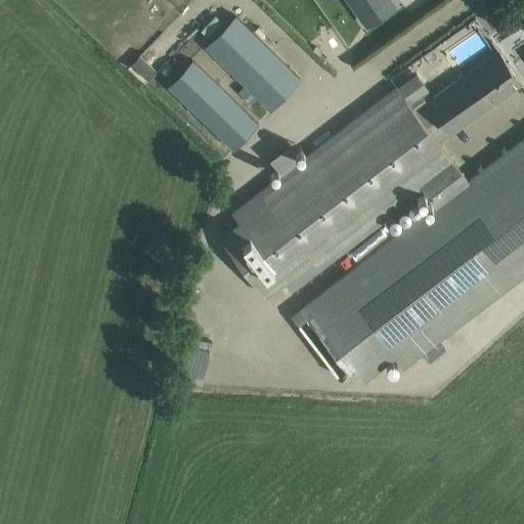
[(349,0),(361,16),(384,0),(349,0)]
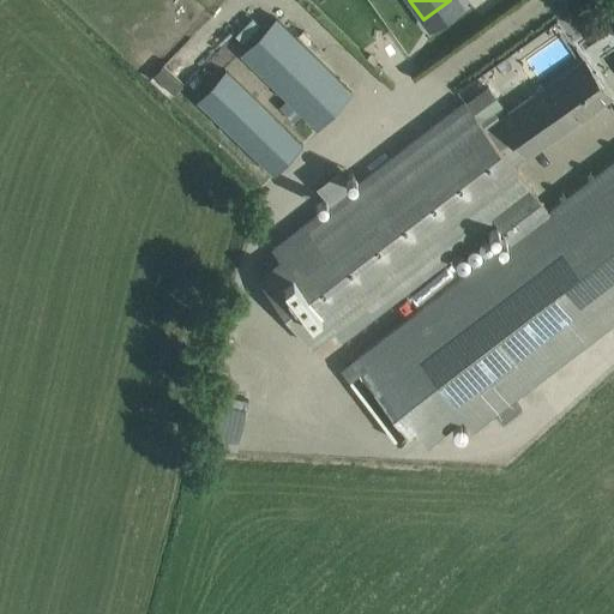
[(276,19),(240,55),(317,130),(351,94),(276,19)]
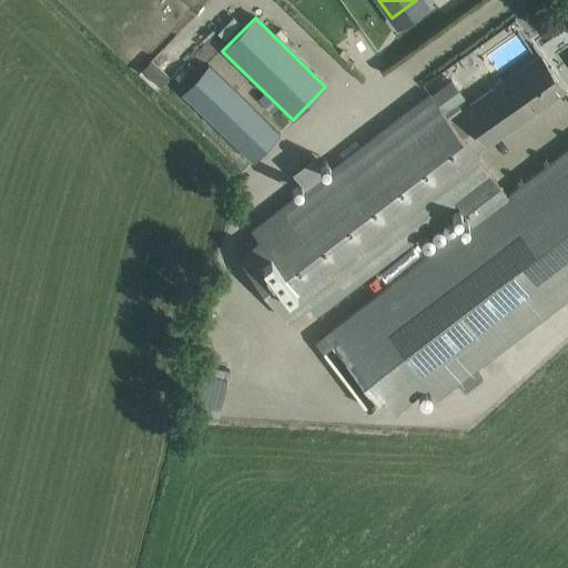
[(564,90),(540,56),(463,111),(487,144),(564,90)]
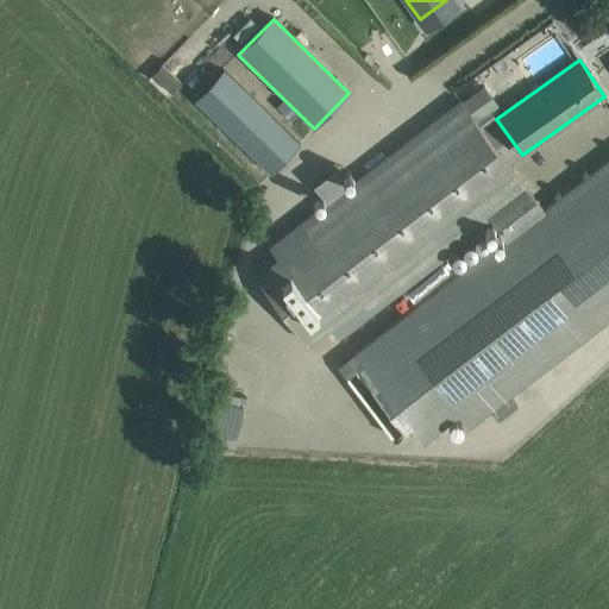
[(225,71),(196,100),(271,174),(300,144),(225,71)]
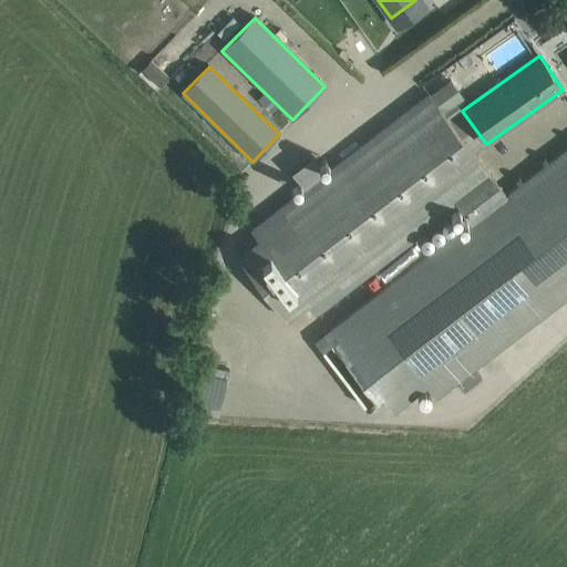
[(258,243),(238,257),(261,288),(286,320),(307,305),(316,317),(459,206),(473,225),(330,336),(391,415),(424,391),(434,404),(566,301),(566,152),(509,197),(429,92),(249,230),(258,243)]
